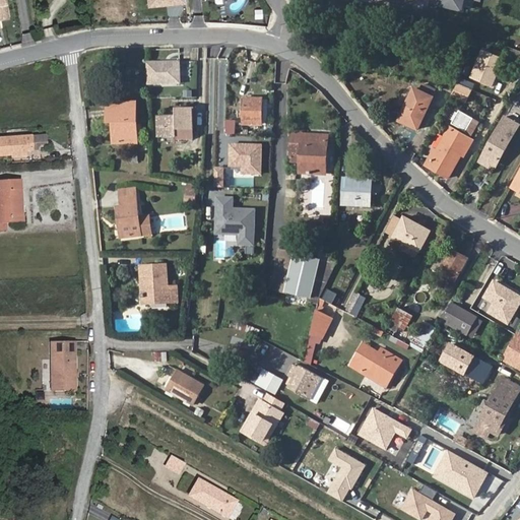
[(435,0),(434,3),(463,10),(465,0),(435,0)]
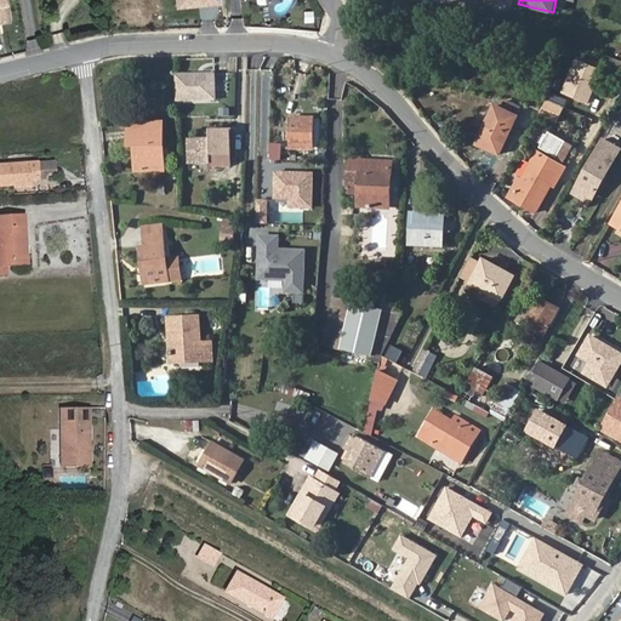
[(194,91),(200,91),(200,84),(210,84),(210,93),(215,93),(215,77),(194,77),(194,91)]
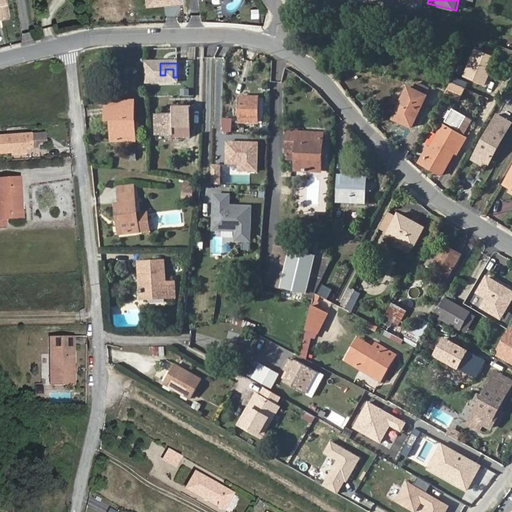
[(463,93),(468,83),(455,77),(451,88),(463,93)]
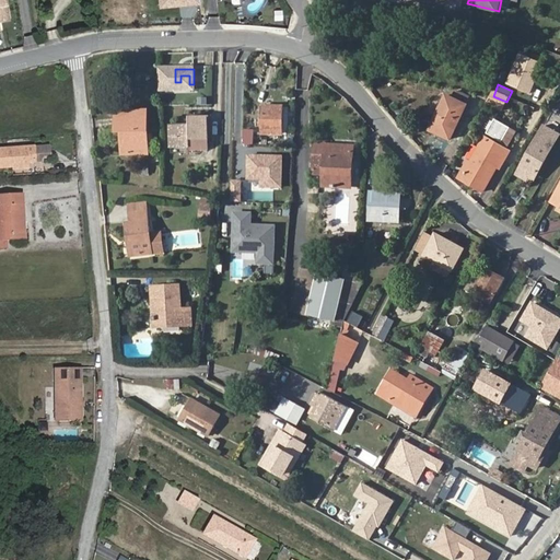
[(450,139),(466,105),(465,104),(468,96),(456,91),(453,98),(445,96),(430,129),(450,139)]
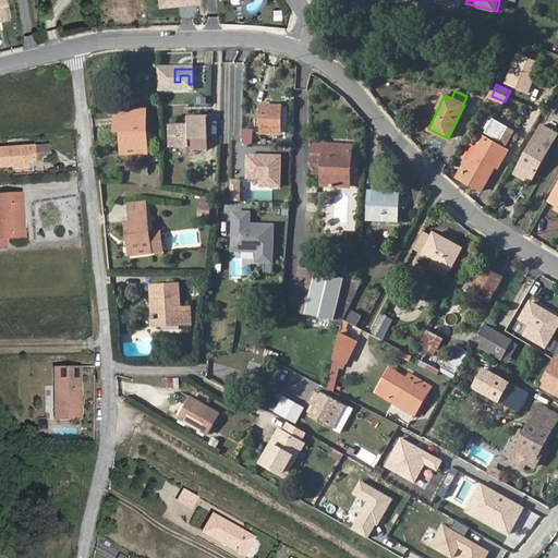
[(499,109),(502,102),(497,99),(488,96),(484,102),(499,109)]
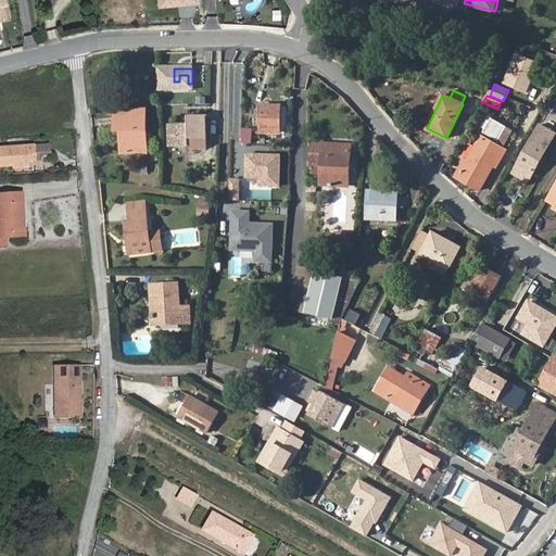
[(280,133),(280,106),(262,106),(261,133),(280,133)]
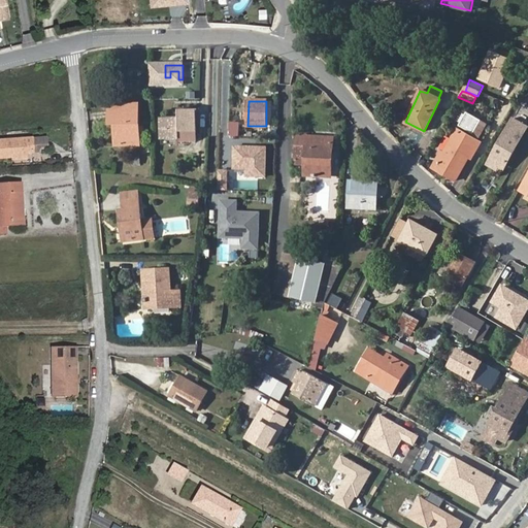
[(139,145),(138,105),(109,105),(110,124),(114,124),(116,145),(139,145)]
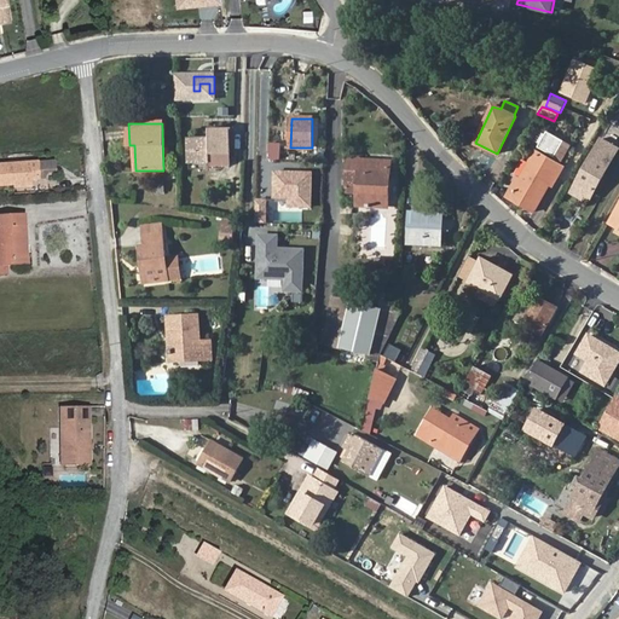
[(209,138),(189,139),(189,163),(210,163),(210,155),(229,155),(229,128),(209,129),(209,138)]
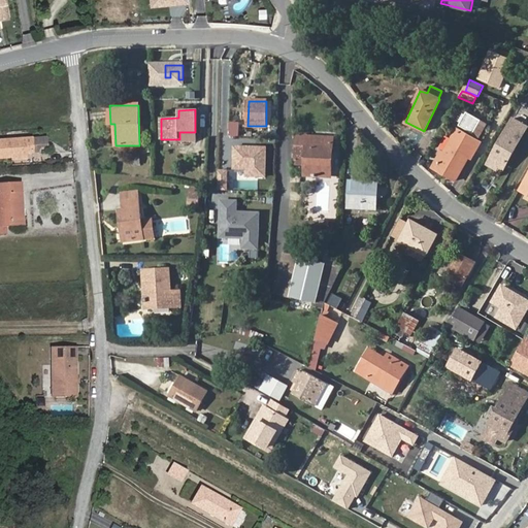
[(525,131),(510,124),(486,169),(494,174),(495,172),(497,169),(503,172),(525,131)]
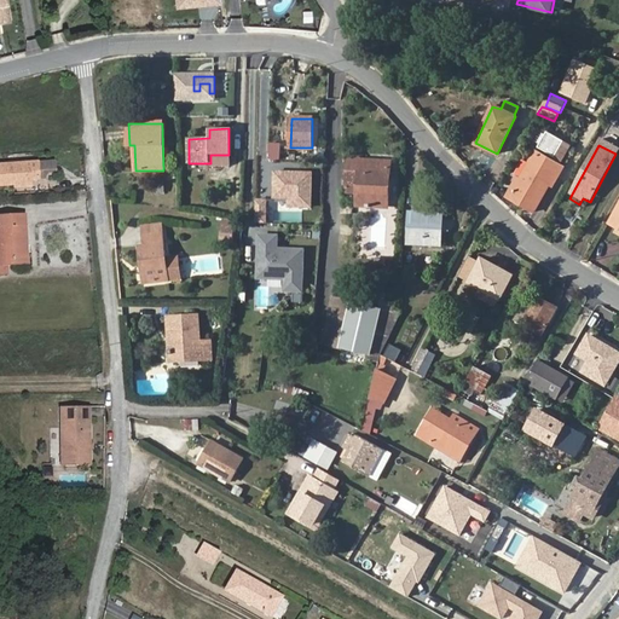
[(534,165),(539,152),(536,150),(530,162),(534,165)]
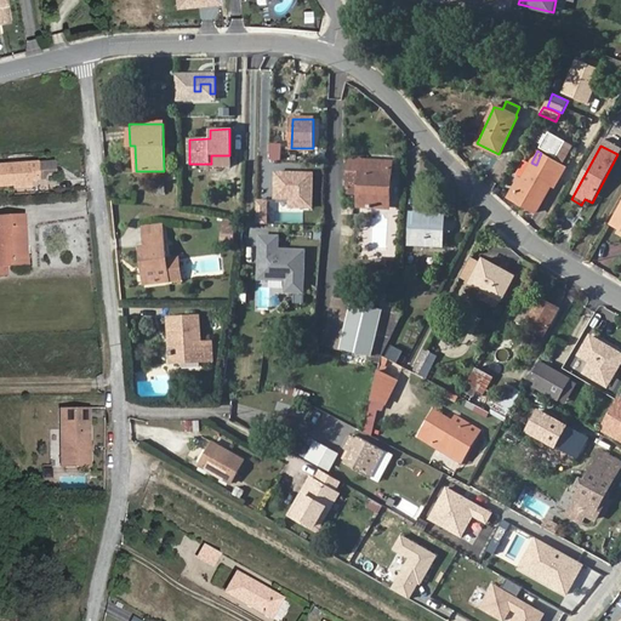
[(523,177),(511,198),(536,212),(551,186),(550,184),(560,164),(541,153),(536,165),(531,163),(523,177)]
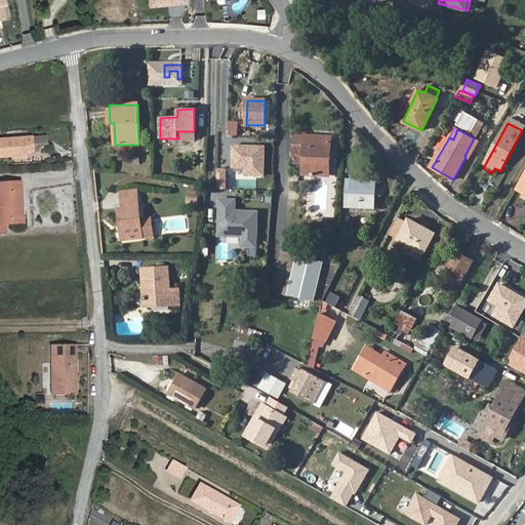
[(304,149),(303,174),(328,176),(330,140),(305,139),(305,135),(294,135),(293,148),(304,149)]
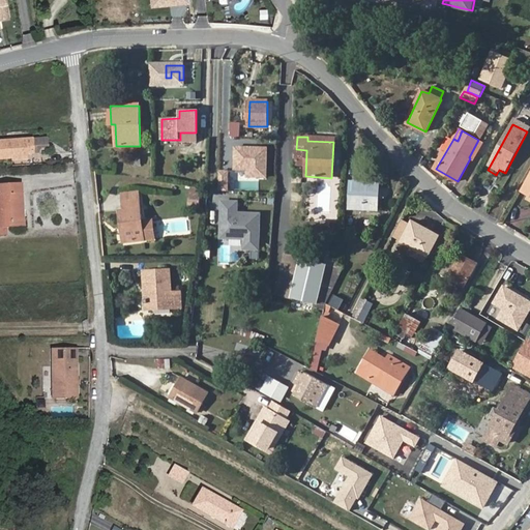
[(0,144),(0,162),(29,159),(29,157),(42,156),(42,153),(51,152),(50,141),(0,144)]
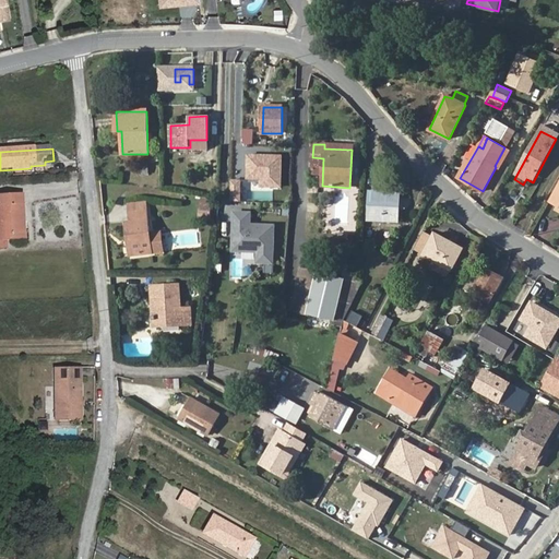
[(456,176),(460,178),(471,159),(467,157),(456,176)]
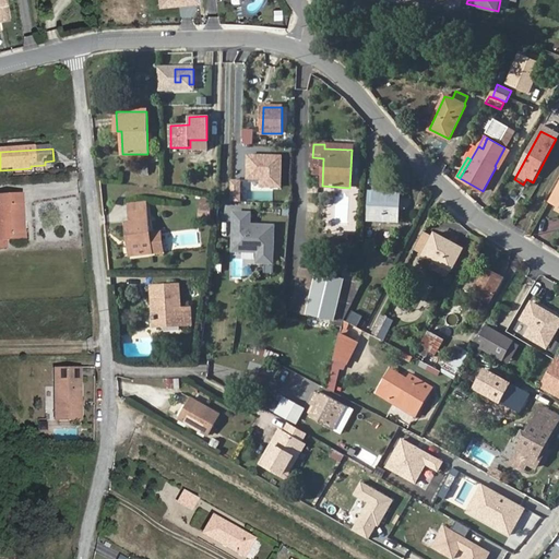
[(134,175),(149,175),(149,165),(134,165),(134,175)]
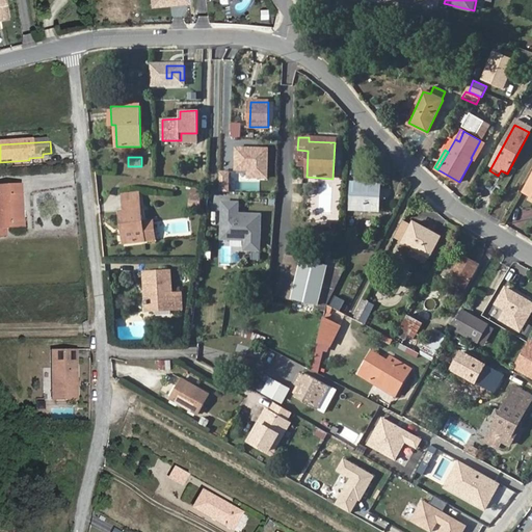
[(230,177),(230,192),(242,193),(242,178),(230,177)]
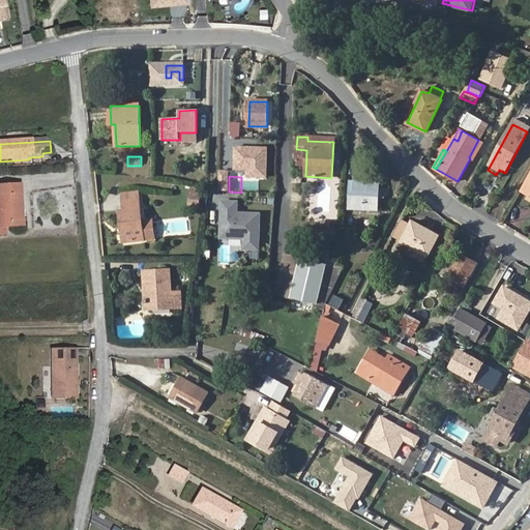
[(350,183),(348,209),(377,210),(378,183),(350,183)]
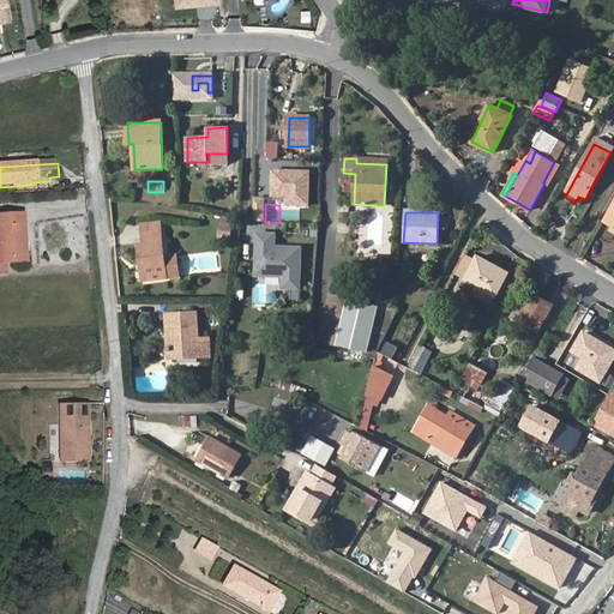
[(0,215),(0,270),(7,271),(7,263),(28,260),(26,251),(23,251),(22,224),(25,224),(25,215),(0,215)]
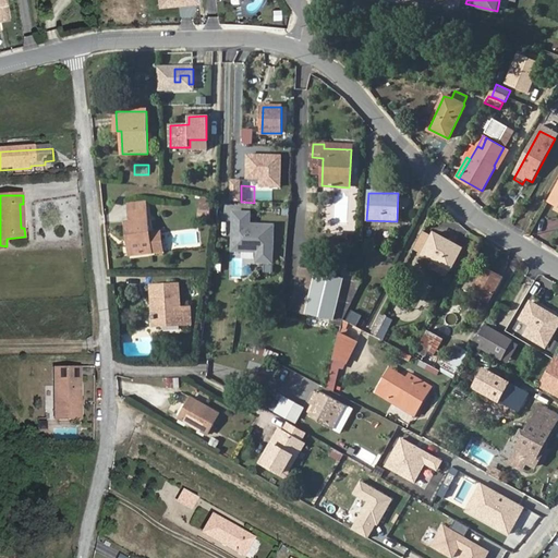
[(201,197),(197,215),(209,217),(213,199),(201,197)]
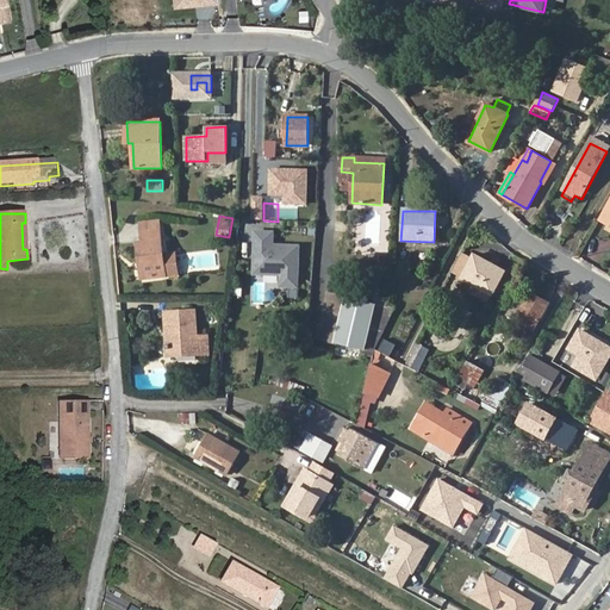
[(138,259),(141,274),(162,273),(159,228),(139,229),(139,238),(134,240),(136,259),(138,259)]
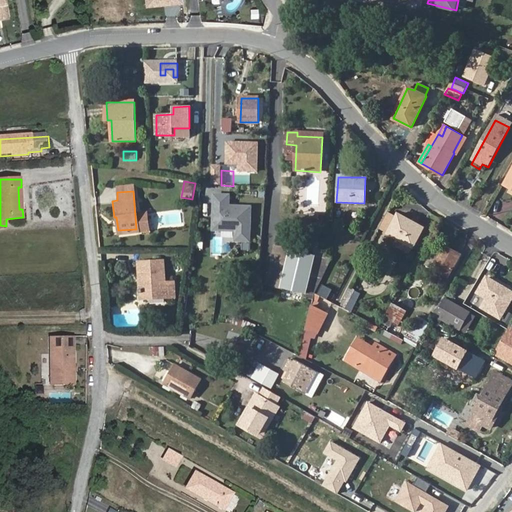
[(228,206),(228,196),(214,195),(212,230),(234,231),(234,241),(248,242),(250,207),(228,206)]
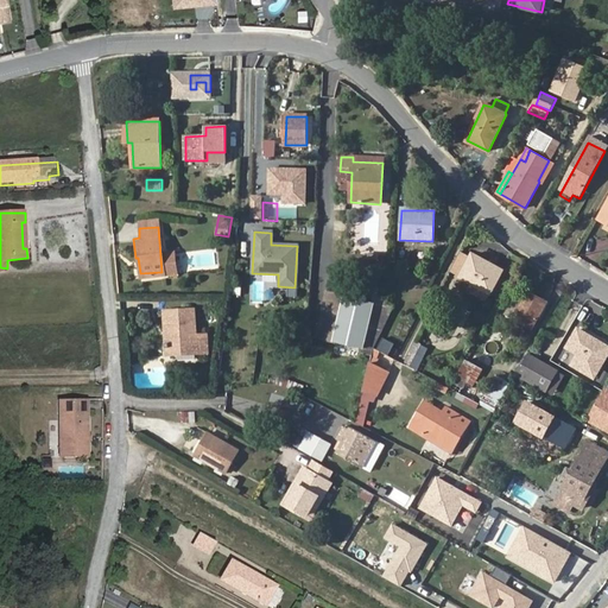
[(460,278),(470,258),(460,252),(450,272),(460,278)]
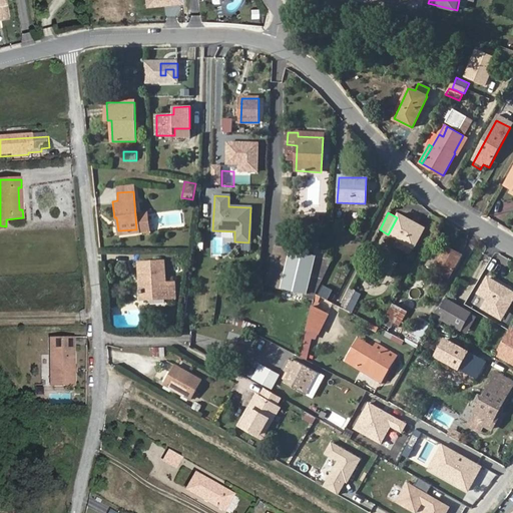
[(423,228),(398,215),(397,217),(388,234),(413,247),(423,228)]
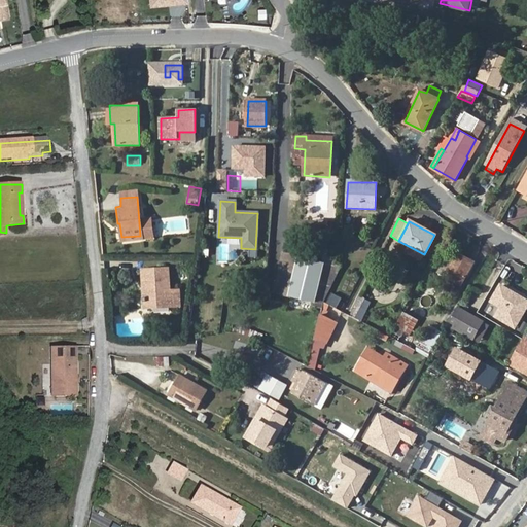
[(451,260),(443,275),(460,285),(473,261),(450,248),(445,256),(451,260)]
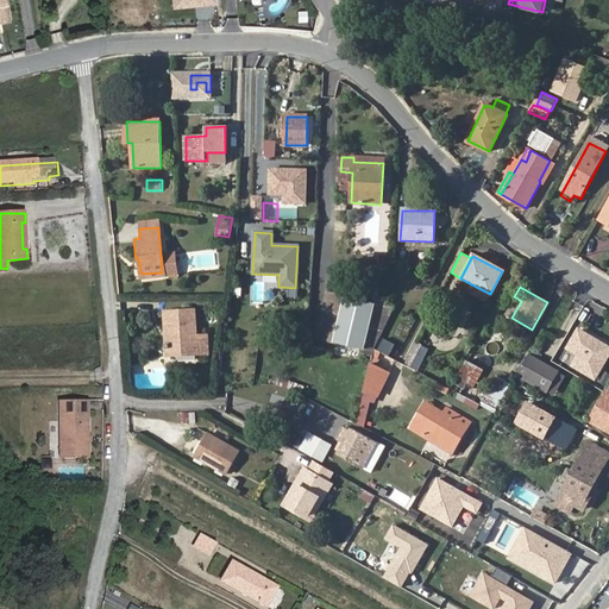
[(365,350),(374,352),(374,351),(380,340),(387,325),(396,307),(388,303),(389,300),(388,300),(387,307),(380,306),(380,299),(372,297),(371,303),(359,302),(360,294),(346,292),(345,300),(344,305),(339,303),(339,299),(333,297),(332,300),(330,325),(327,341),(327,344),(365,350)]
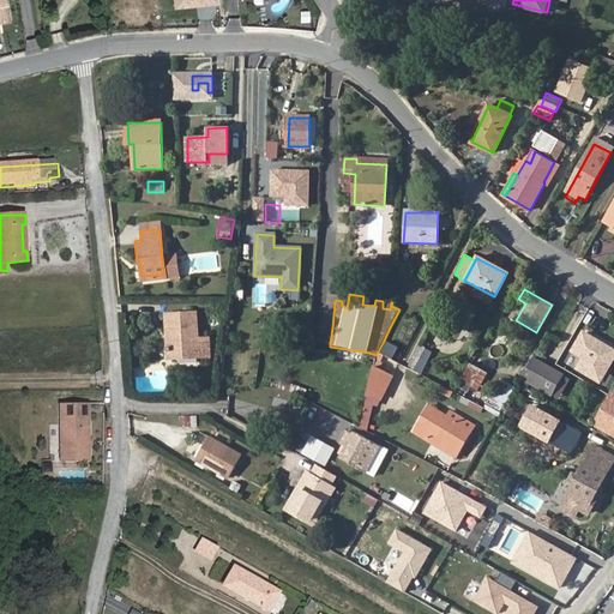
[(510,317),(516,320),(525,304),(518,299),(510,317)]
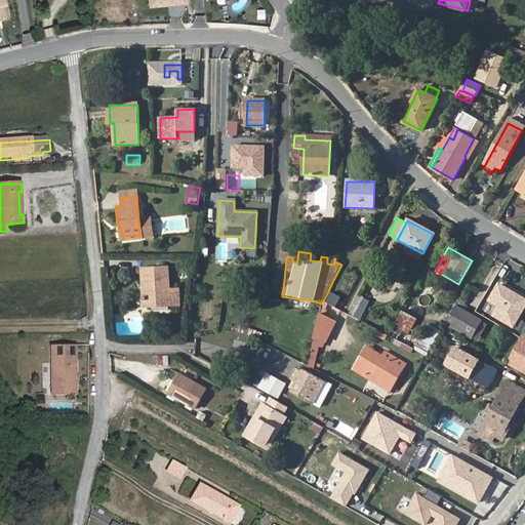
[(140,299),(142,307),(176,305),(174,287),(165,287),(164,267),(139,268),(140,296),(138,296),(138,299),(140,299)]
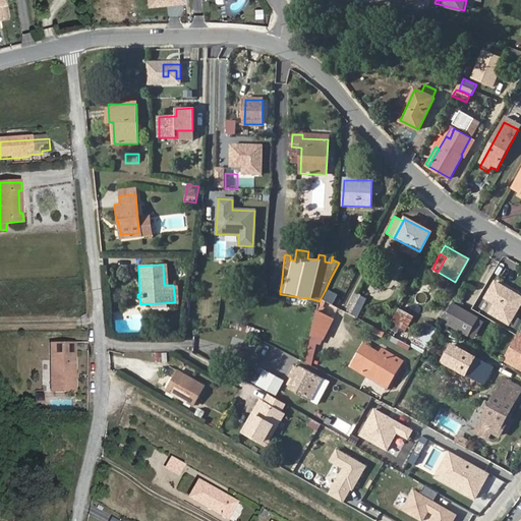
[(520,303),(520,297),(495,283),(486,298),(514,314),(520,303)]
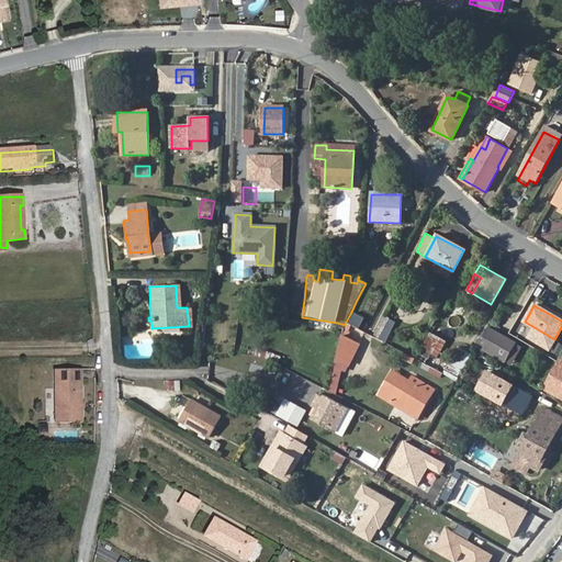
[(336,332),(343,333),(345,325),(337,323),(336,332)]
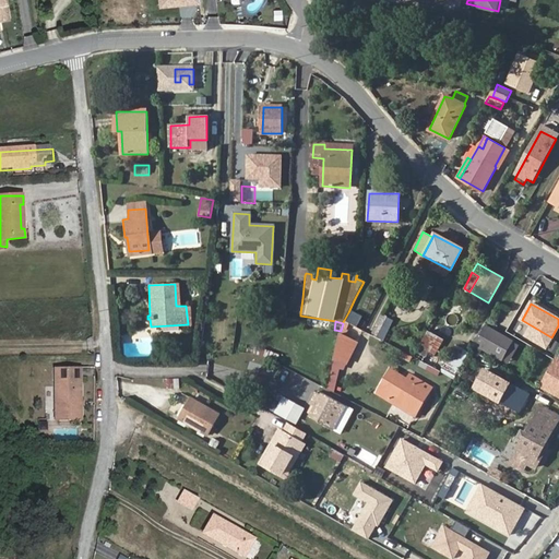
[(383,325),(377,322),(373,326),(371,332),(384,340),(388,333),(381,329),(383,325)]
